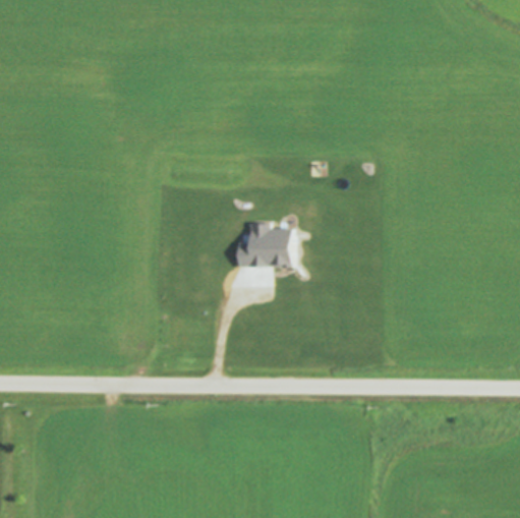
[(231,215),(244,215),(244,231),(244,245),(231,245),(230,230),(231,230),(231,215)]
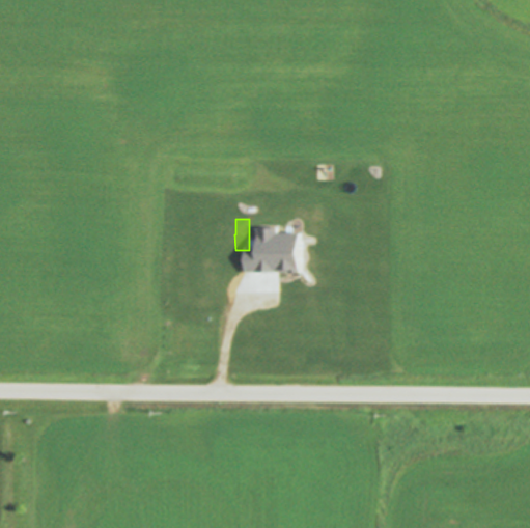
[(242,271),(301,270),(301,231),(276,231),(276,225),(254,226),(254,247),(242,247),(242,271)]
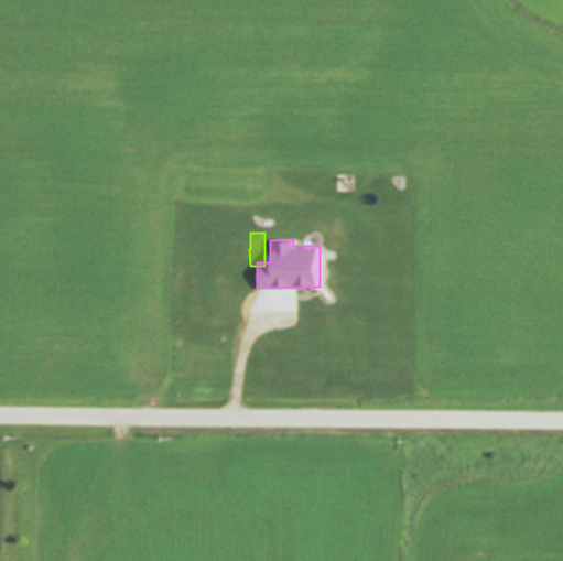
[(223,244),(231,244),(231,255),(223,255),(223,244)]
